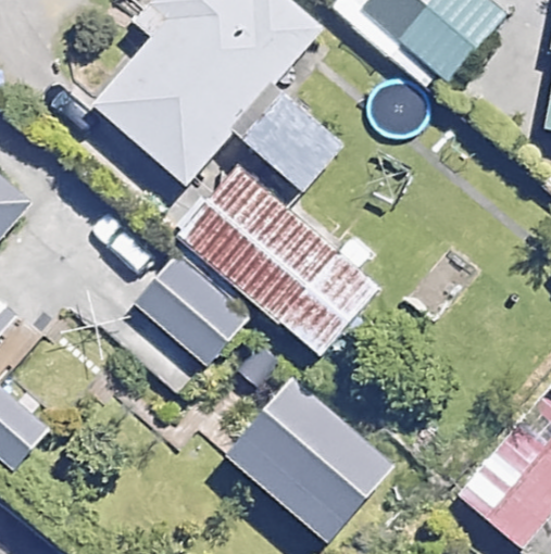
[(321,33),(284,0),(155,0),(134,26),(152,41),(96,105),(186,186),(233,133),(302,193),(342,149),(273,87),(321,33)]
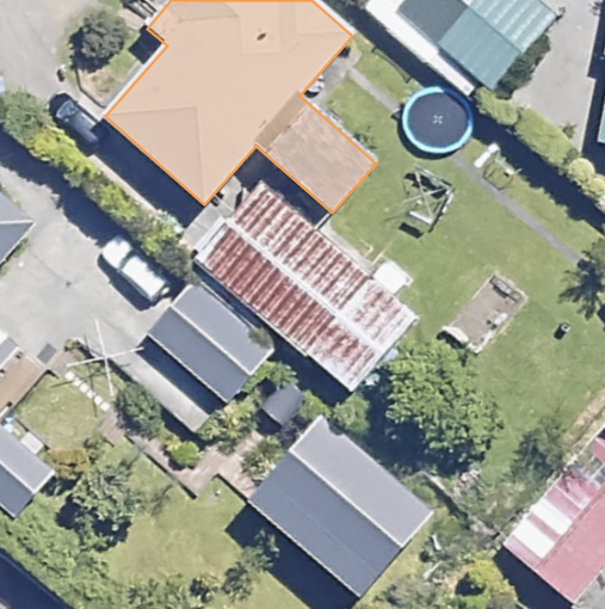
[(548,20),(523,0),(408,0),(395,17),(491,92),(548,20)]
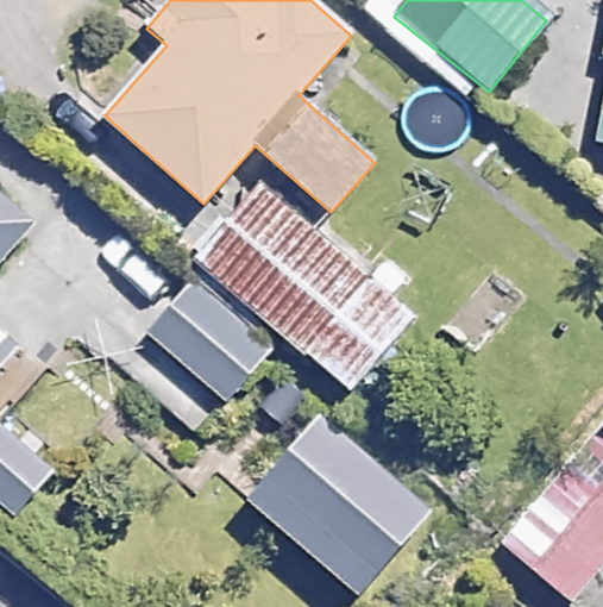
[(412,313),(257,186),(195,261),(350,388),(412,313)]
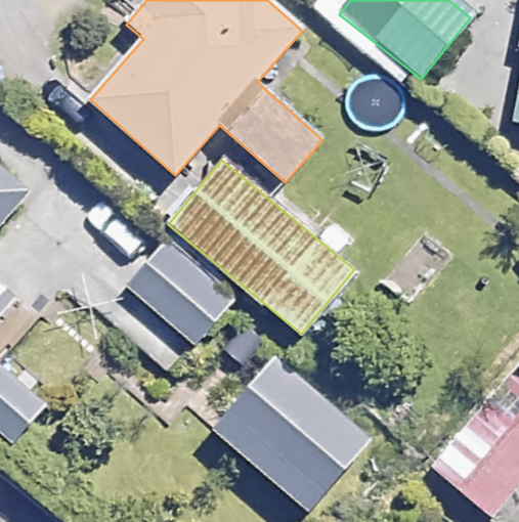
[(0,220),(25,193),(0,171),(0,220)]
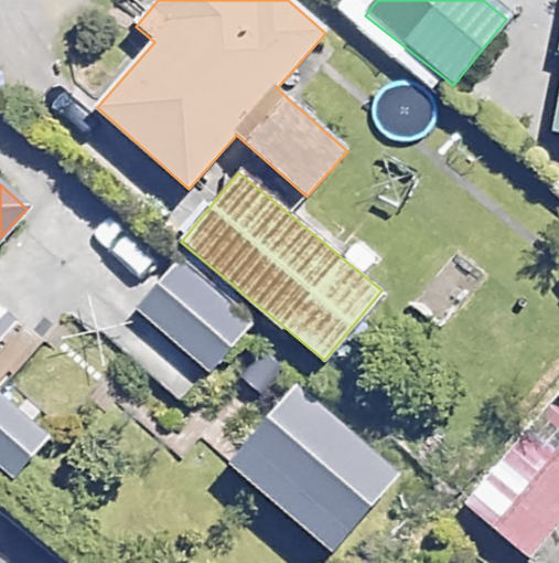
[(245,329),(173,268),(137,311),(208,372),(245,329)]
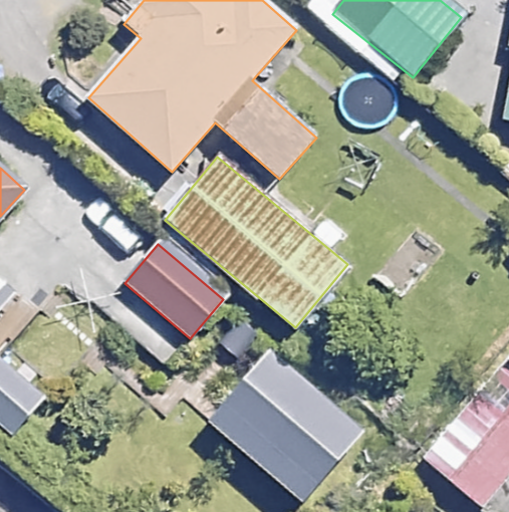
[(508,354),(422,457),(478,505),(508,468),(508,354)]
